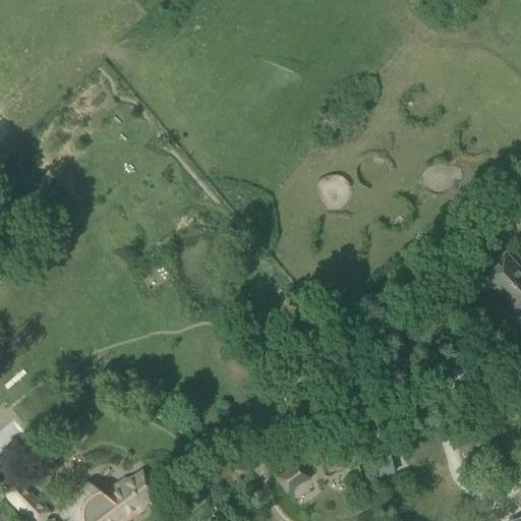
[(520,264),(505,248),(477,280),(495,300),(497,299),(517,320),(520,315),(520,264)]
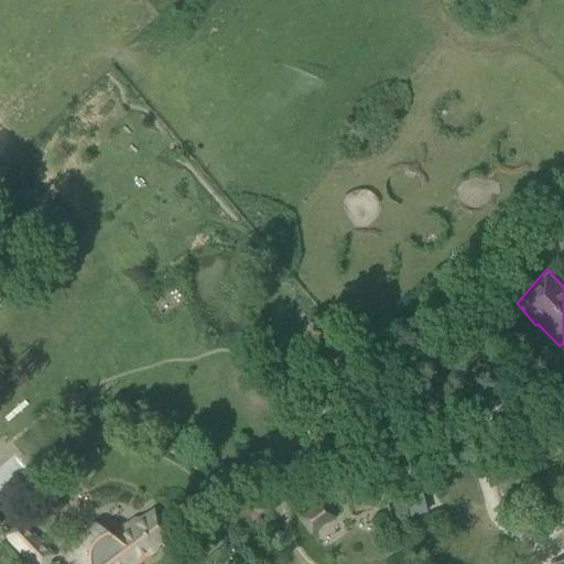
[(378,486),(350,494),(355,512),(398,500),(380,432),(364,435),(378,486)]
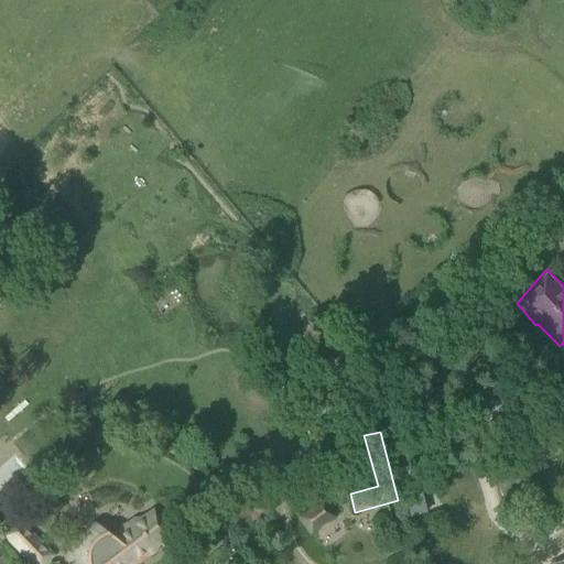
[(433,494),(411,498),(413,513),(436,509),(433,494)]
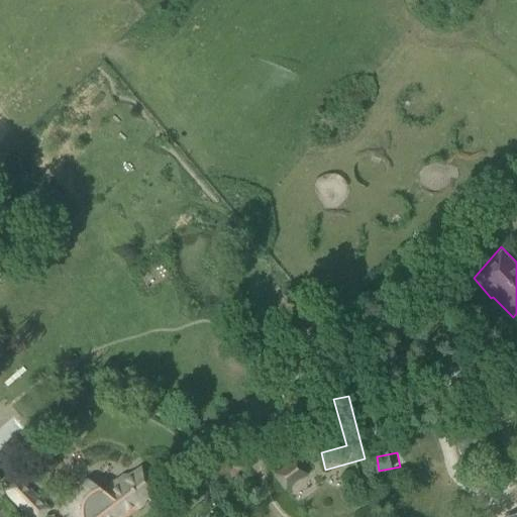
[(296,461),(274,479),(285,493),(306,476),(296,461)]
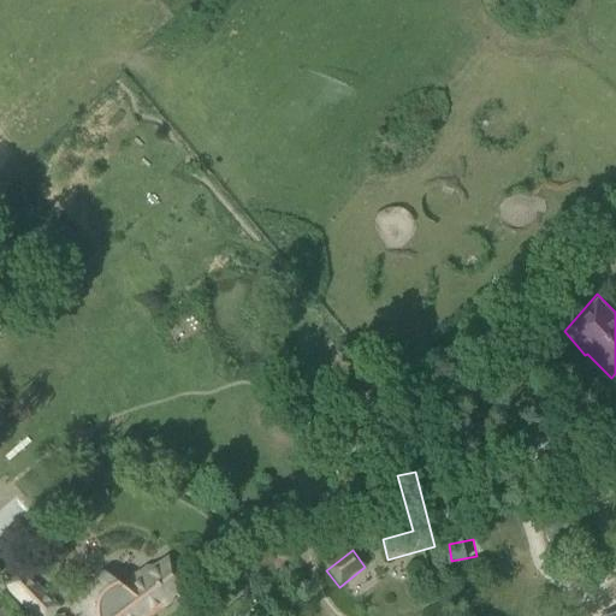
[(83,615),(154,615),(169,606),(166,602),(185,588),(166,561),(147,575),(142,569),(124,585),(105,572),(93,579),(88,586),(83,594),(81,602),(80,610),(83,615)]
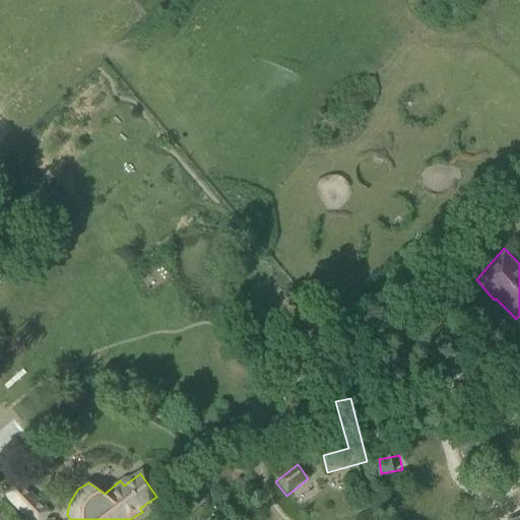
[(6,498),(27,519),(43,519),(49,515),(19,483),(6,498)]
